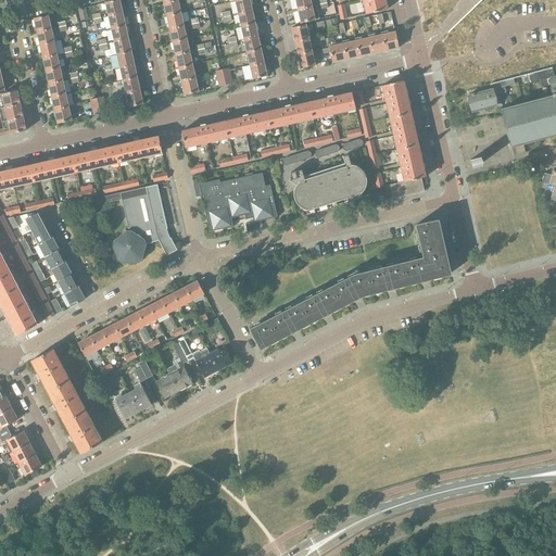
[(123,13),(119,0),(114,0),(104,2),(108,16),(123,13)]
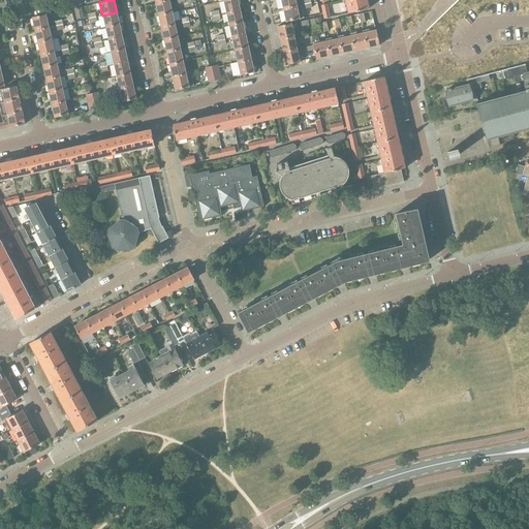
[(155,3),(158,16),(173,12),(169,0),(155,3)]
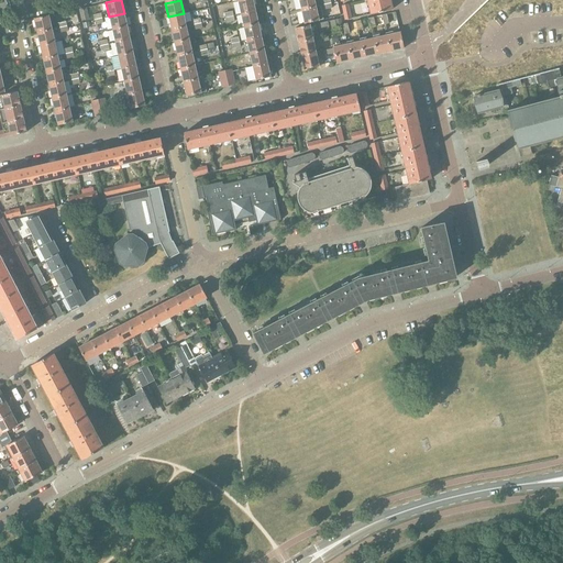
[(253,0),(240,0),(238,1),(241,14),(255,11),(253,0)]
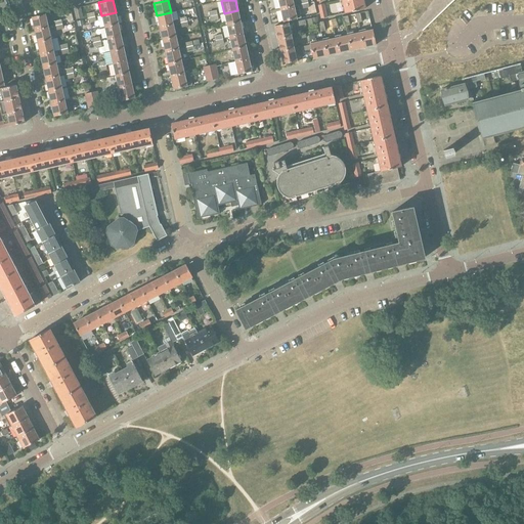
[(277,0),(279,9),(294,6),(292,0),(277,0)]
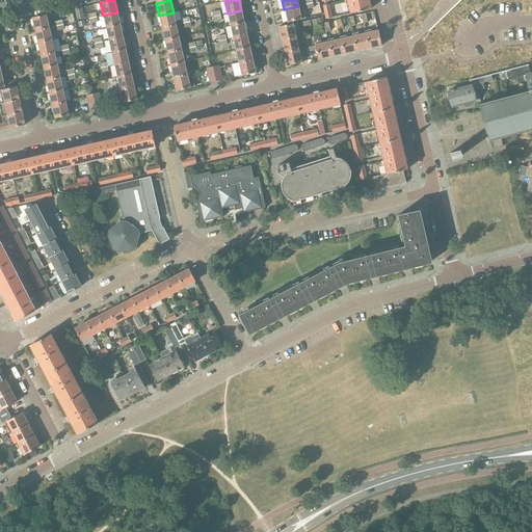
[(346,0),(349,14),(371,9),(368,0),(346,0)]
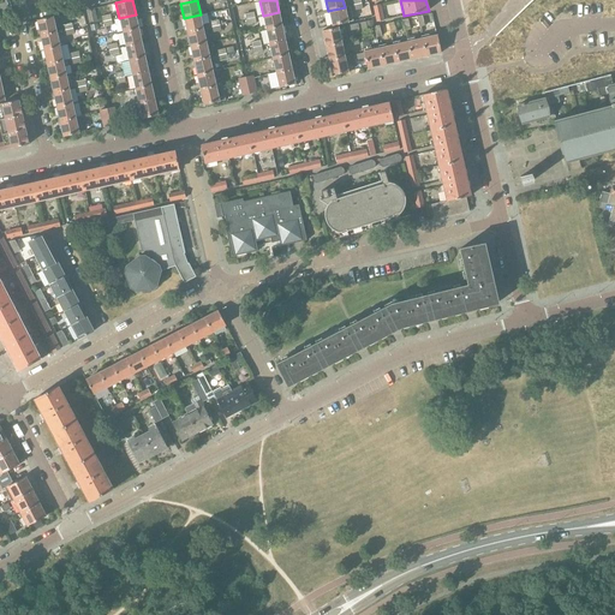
[(348,22),(345,7),(328,11),(332,27),(348,22)]
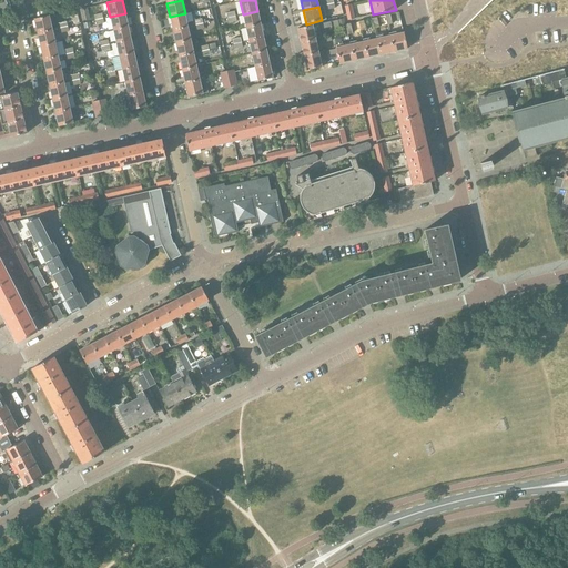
[(87,8),(80,9),(82,21),(89,19),(87,8)]
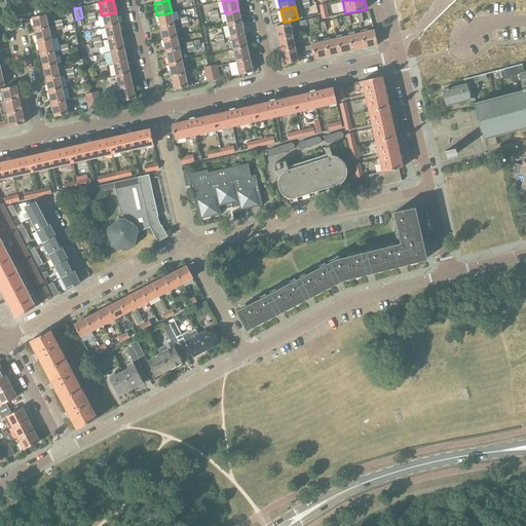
[(241,22),(238,10),(225,13),(227,25),(241,22)]
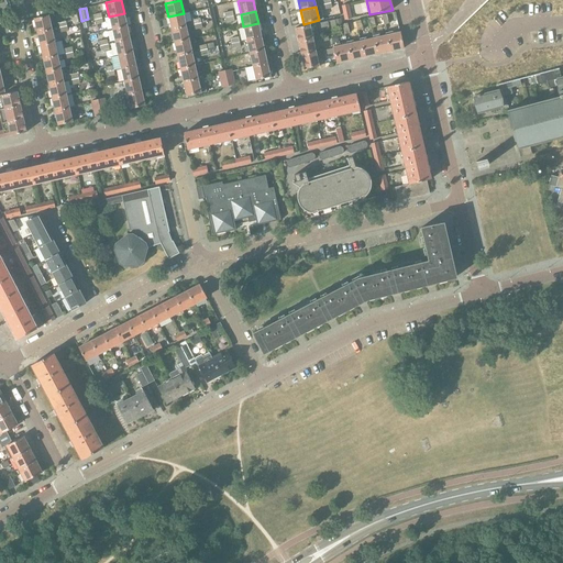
[(127,26),(124,13),(109,17),(112,30),(127,26)]
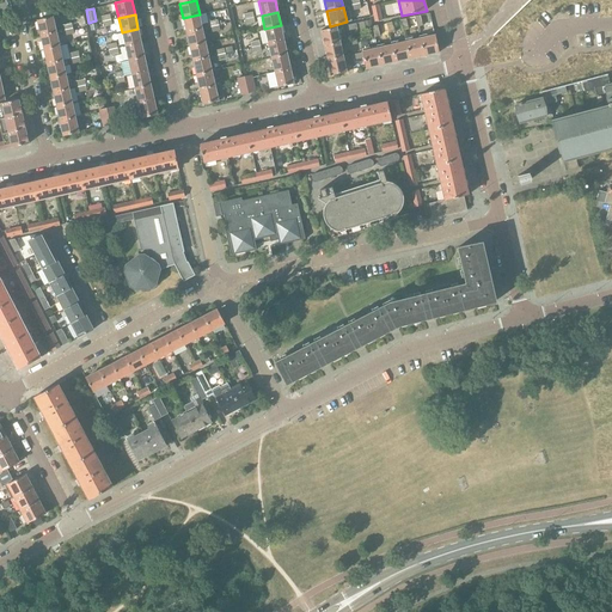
[(183,18),(185,32),(202,29),(200,14),(183,18)]
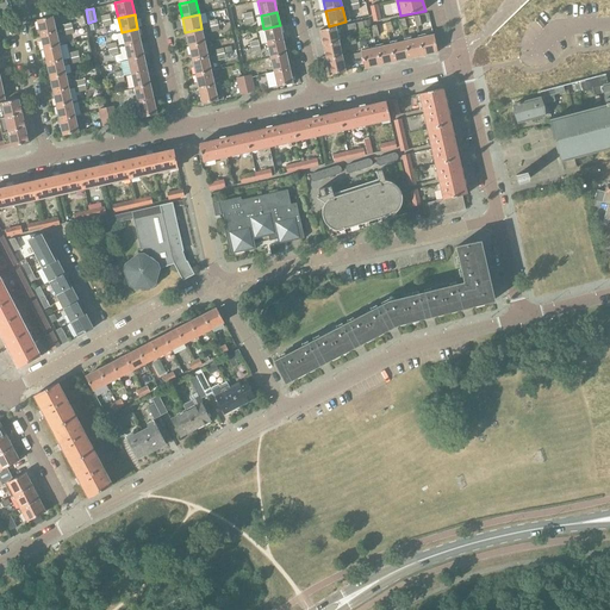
[(37,20),(39,36),(56,32),(53,17),(37,20)]
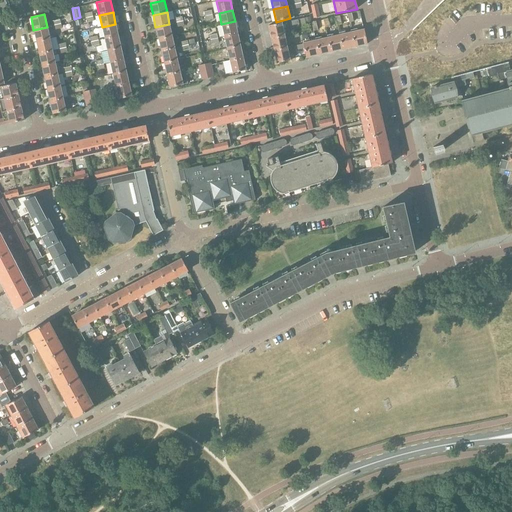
[(238,33),(235,21),(221,24),(224,36),(238,33)]
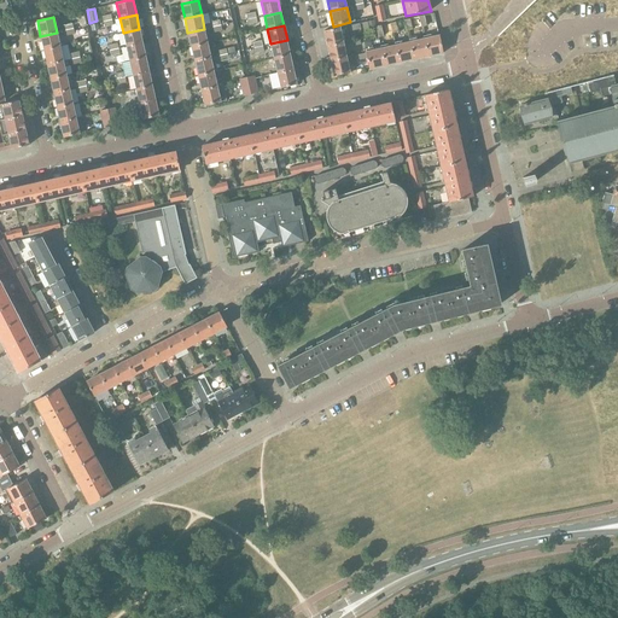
[(324,31),(327,46),(344,42),(340,28),(324,31)]
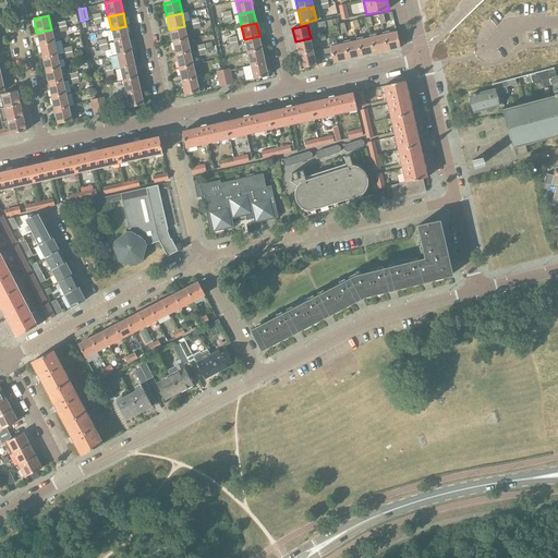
[(125,26),(111,29),(113,43),(129,39),(125,26)]
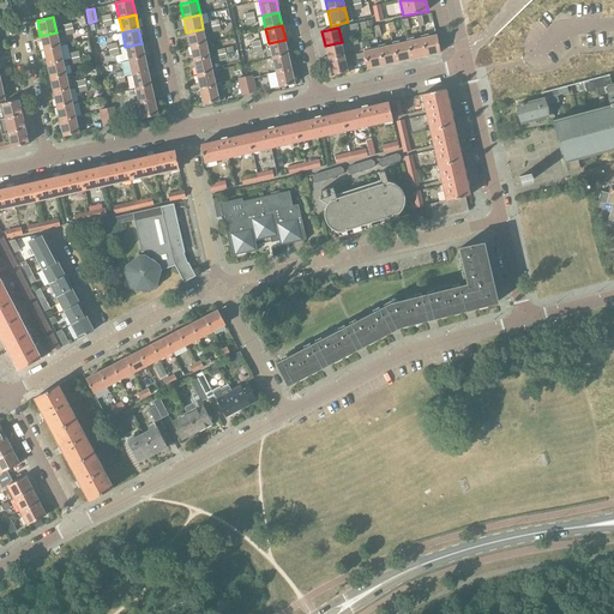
[(186,32),(190,47),(206,43),(203,29),(186,32)]
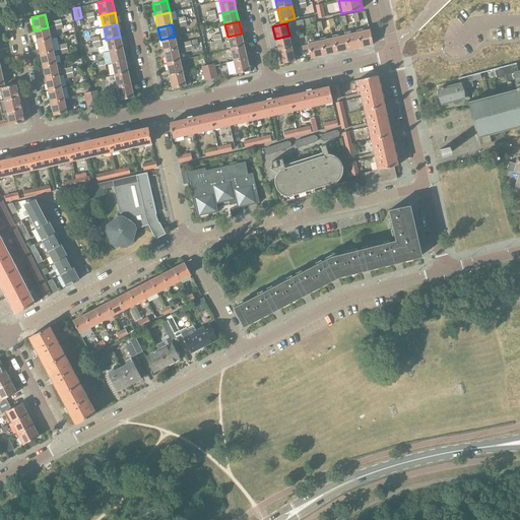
[(34,30),(37,43),(51,40),(48,27),(34,30)]
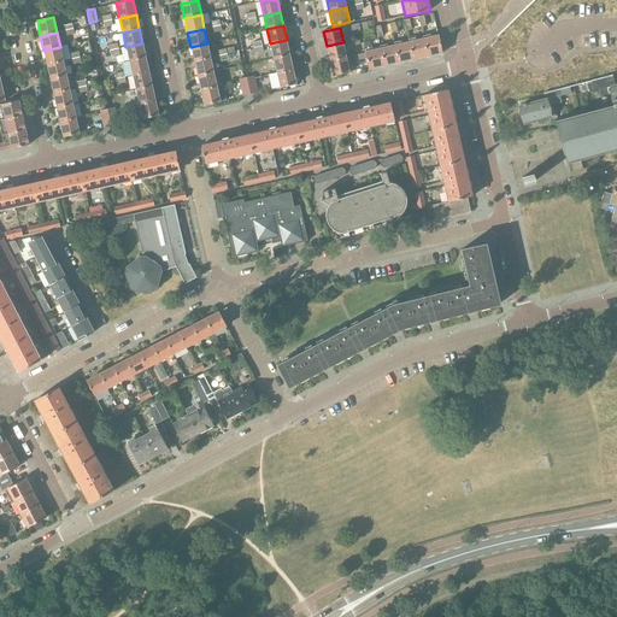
[(439,35),(438,35),(423,37),(427,57),(442,53),(439,35)]
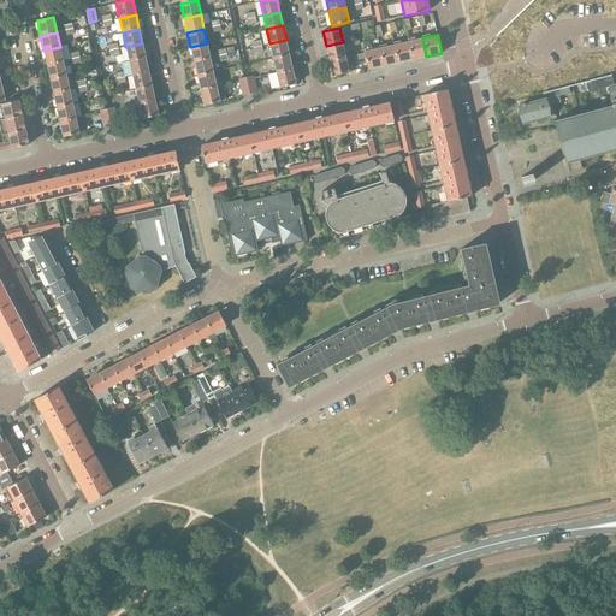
[(422,37),(408,41),(412,59),(426,57),(422,37)]
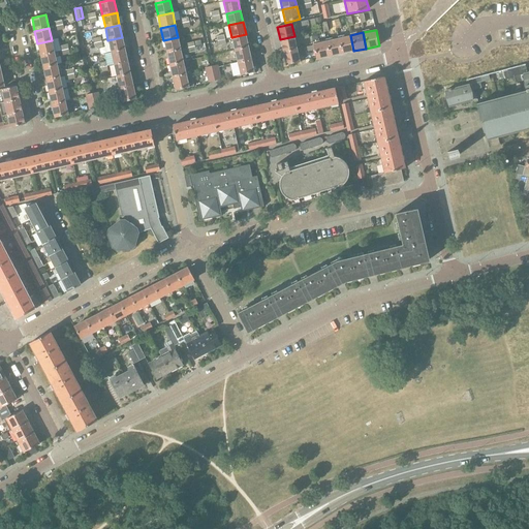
[(246,34),(231,37),(235,50),(248,47),(246,34)]
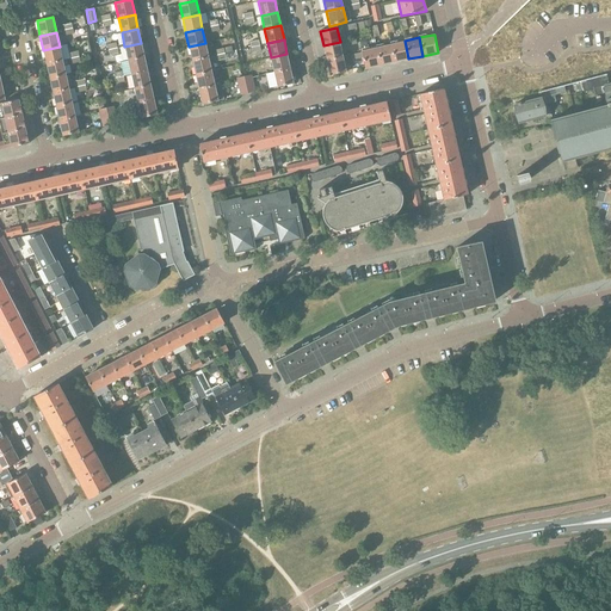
[(395,62),(408,59),(405,41),(390,44),(395,62)]
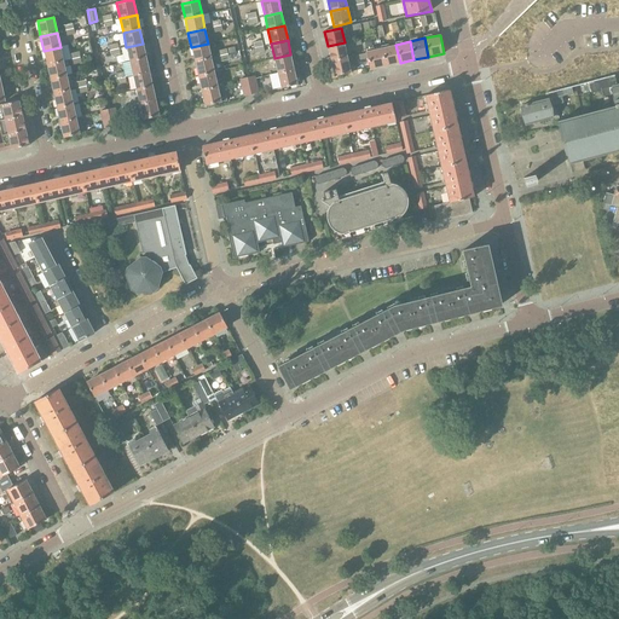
[(347,57),(345,42),(328,46),(330,61),(347,57)]
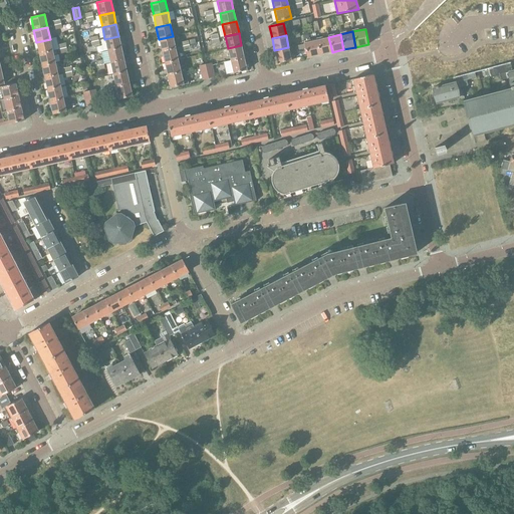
[(121,47),(118,36),(104,39),(107,51),(121,47)]
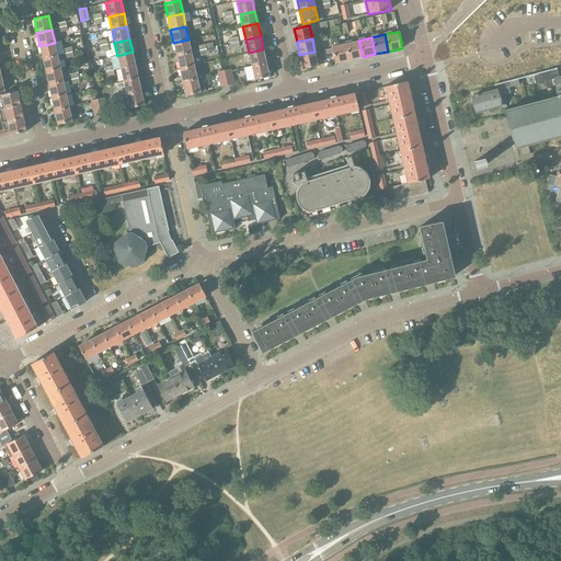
[(173,43),(176,56),(192,53),(189,39),(173,43)]
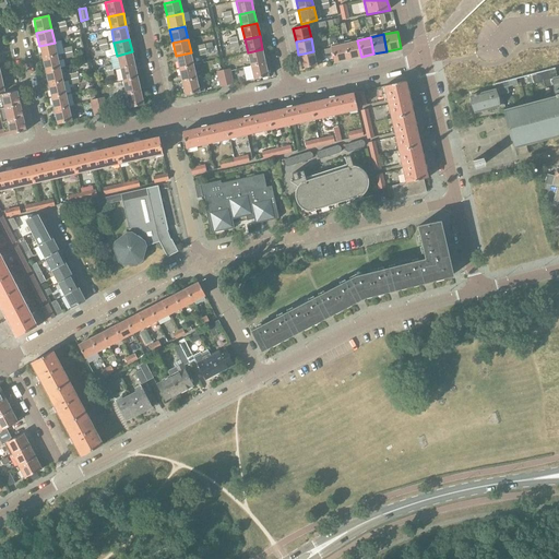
[(357,40),(344,44),(348,60),(361,57),(357,40)]
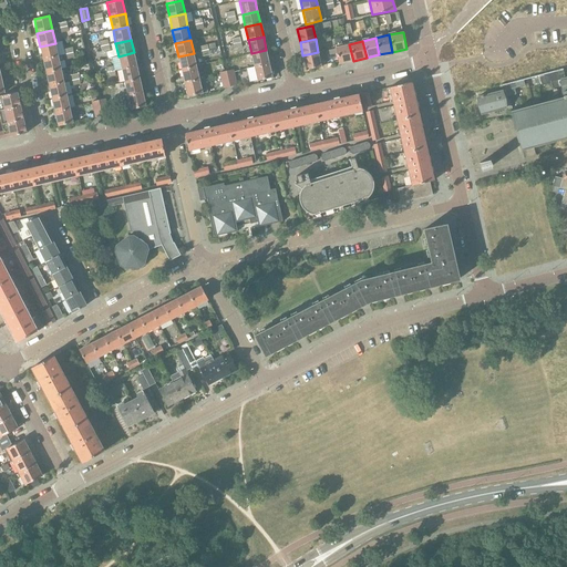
[(55,43),(40,47),(43,60),(58,55),(55,43)]
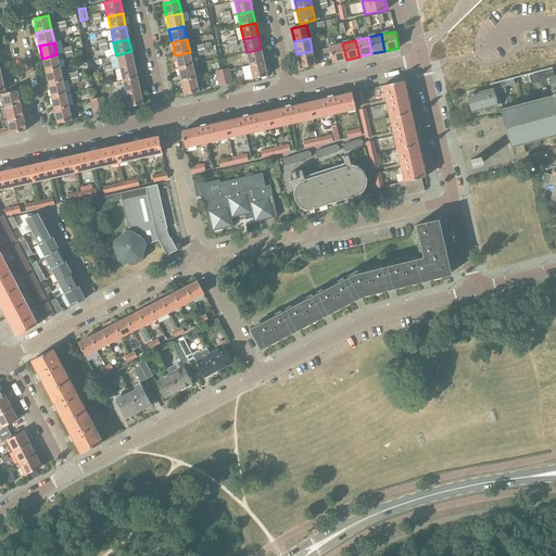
[(328,47),(329,48),(330,52),(332,63),(346,60),(342,43),(328,47)]
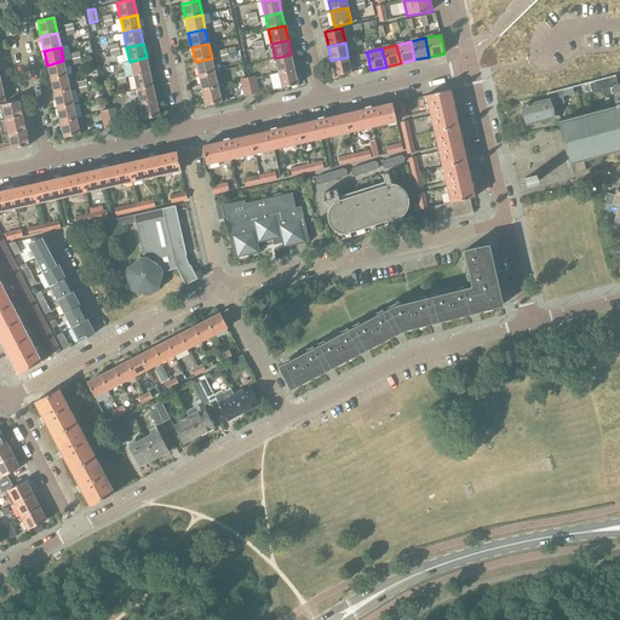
[(240,51),(235,52),(219,56),(220,62),(241,57),(240,51)]
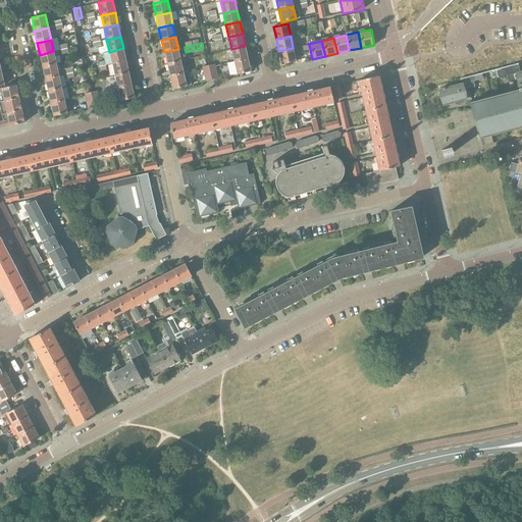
[(248,58),(245,46),(231,49),(233,61),(248,58)]
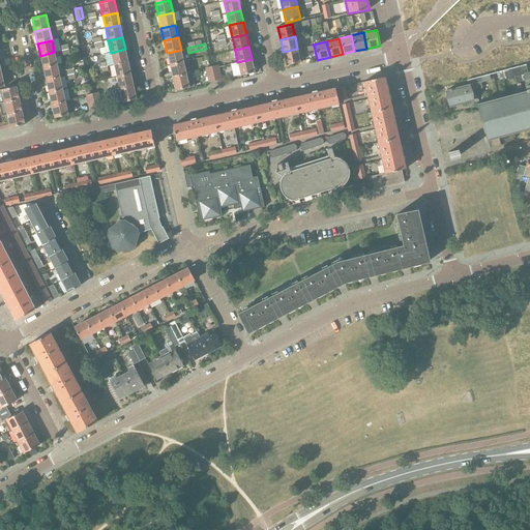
[(125,49),(111,53),(114,64),(128,61),(125,49)]
